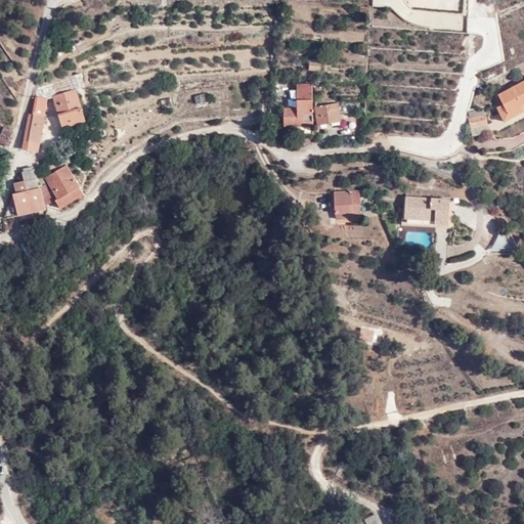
[(85,87),(81,74),(71,76),(72,78),(38,88),(36,97),(47,99),(47,98),(53,96),(63,127),(74,124),(73,122),(85,118),(77,90),(85,87)]
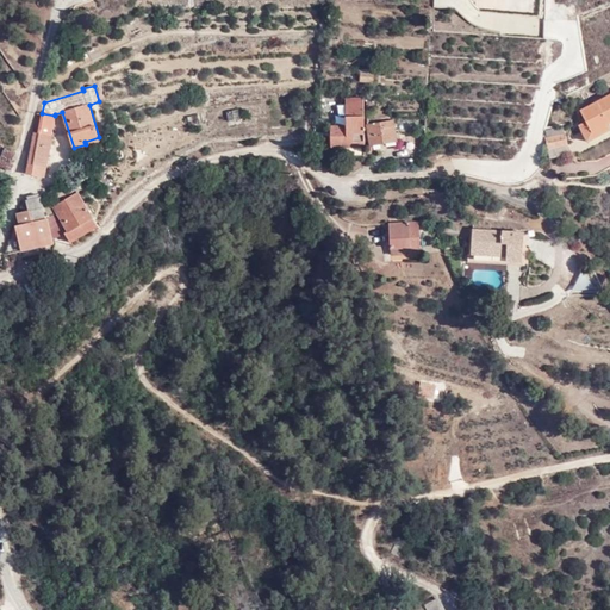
[(591,132),(609,123),(609,122),(609,93),(580,111),(585,122),(591,132)]
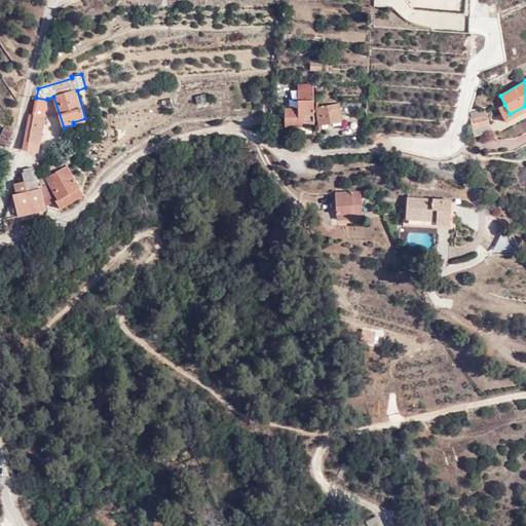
[(314,127),(313,84),(299,85),(299,109),(286,109),(286,127),(314,127)]
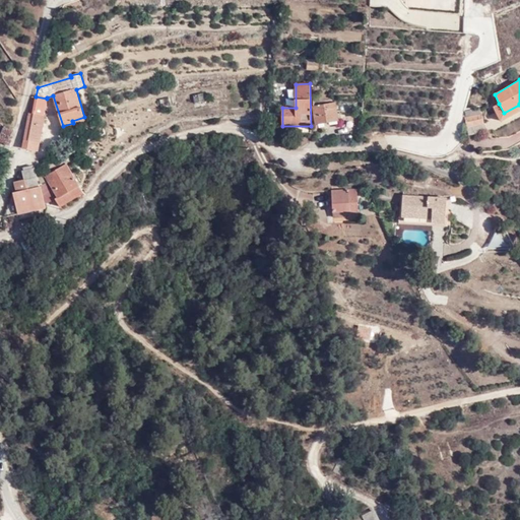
[(204,93),(195,95),(196,103),(205,101),(204,93)]
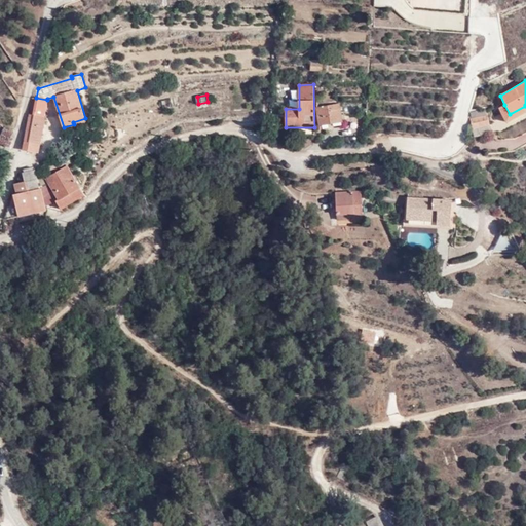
[(47,100),(36,98),(33,115),(30,115),(24,150),(39,152),(45,117),(44,117),(47,102),(47,100)]
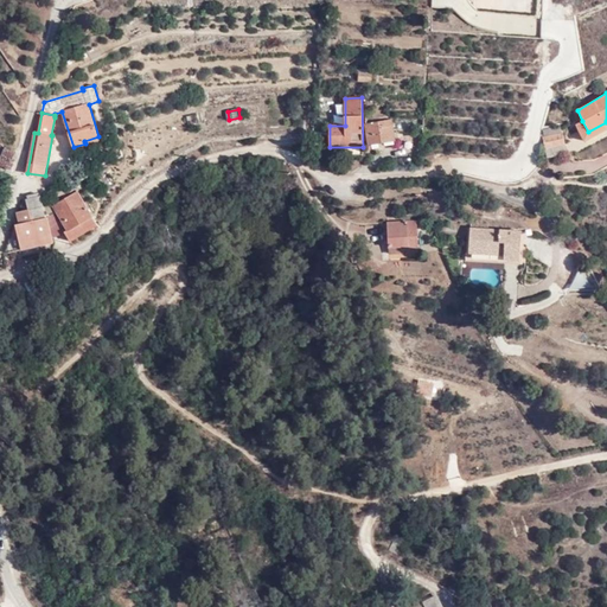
[(369,146),(395,141),(391,120),(365,125),(369,146)]
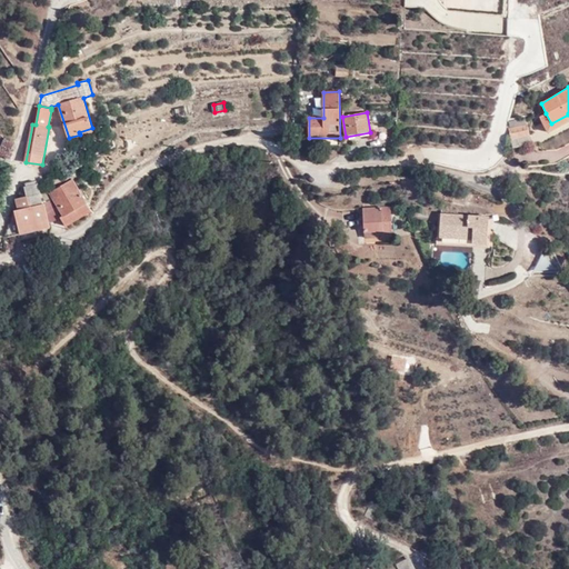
[(568,120),(568,113),(568,115),(551,123),(546,113),(540,117),(548,132),(568,120)]
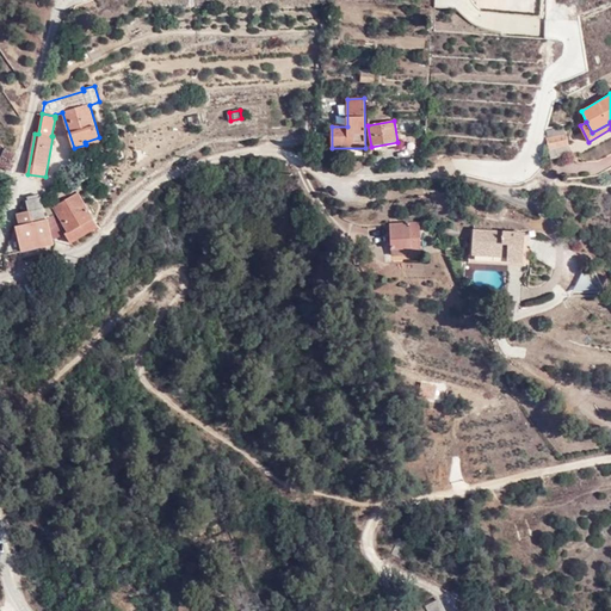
[(566,134),(547,139),(549,149),(568,146),(566,134)]
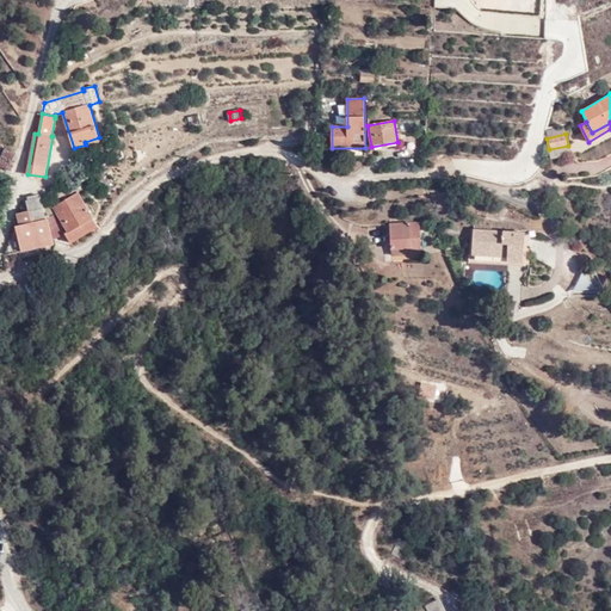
[(0,144),(0,165),(12,170),(16,153),(5,149),(0,144)]
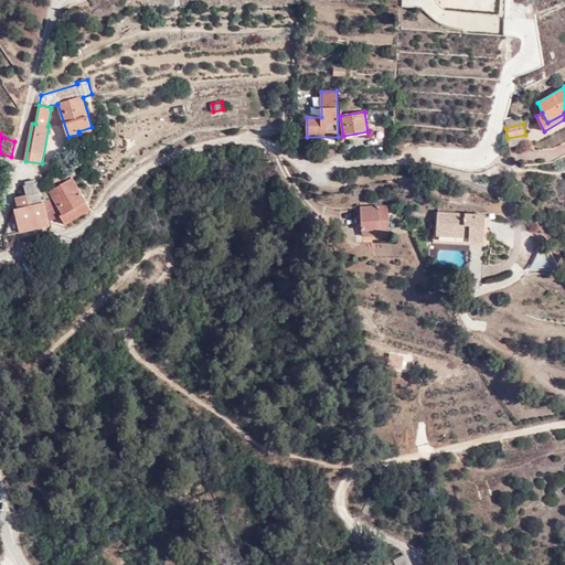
[(525,135),(508,138),(509,146),(526,141),(525,135)]
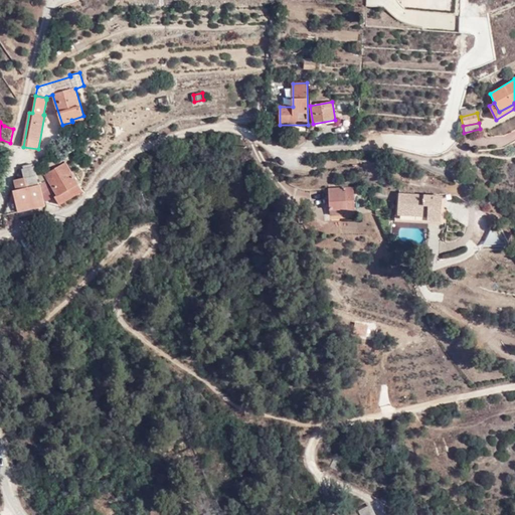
[(82,190),(66,163),(46,175),(57,195),(54,196),(58,203),(82,190)]
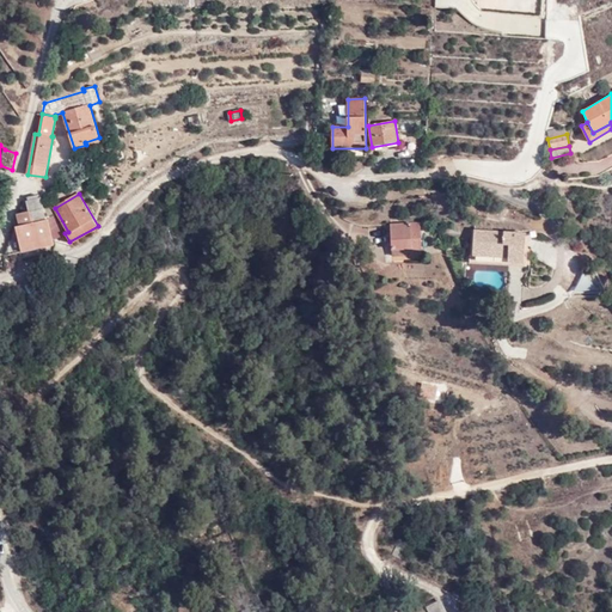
[(42,197),(32,200),(36,215),(46,213),(42,197)]
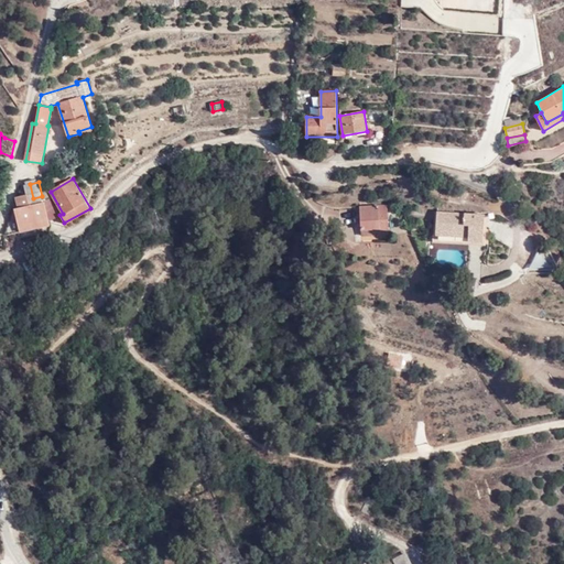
[(33,198),(30,184),(24,185),(28,195),(17,197),(19,208),(15,208),(15,213),(7,235),(50,225),(42,196),(33,198)]
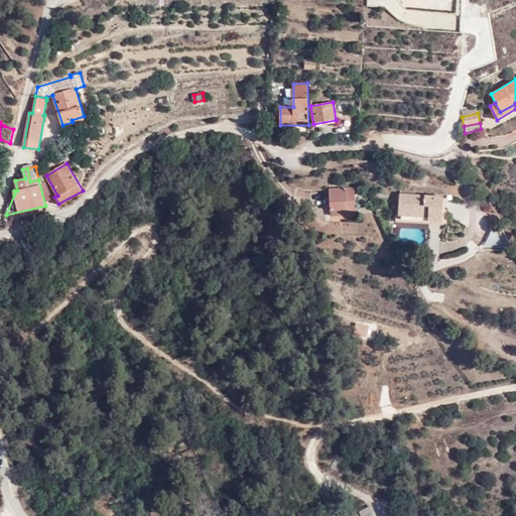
[(346,210),(346,215),(356,214),(354,187),(350,187),(350,183),(341,183),(341,188),(330,189),(331,211),(346,210)]
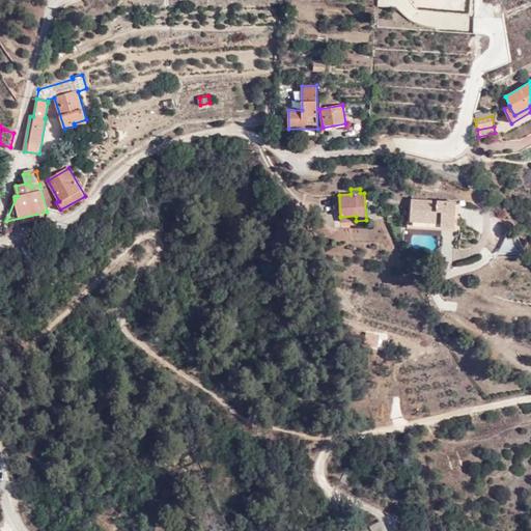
[(442,219),(442,224),(442,228),(454,228),(455,202),(412,200),(411,217),(442,219)]
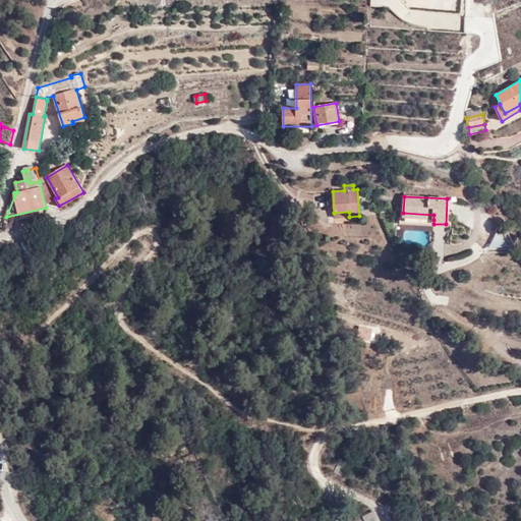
[(456,211),(454,222),(472,226),(476,206),(460,203),(458,211),(456,211)]
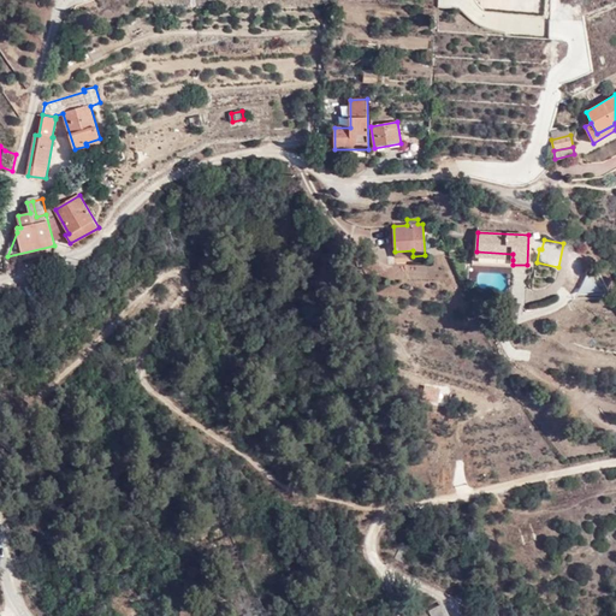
[(437,395),(430,388),(422,396),(430,402),(437,395)]
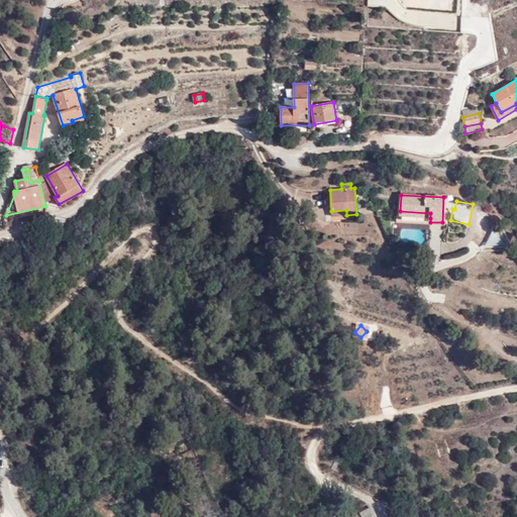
[(0,377),(5,384),(18,372),(11,366),(0,375),(0,377)]
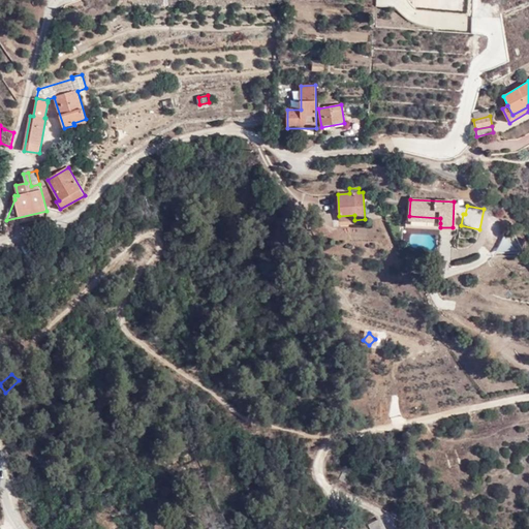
[(370,528),(382,528),(379,520),(368,524),(370,528)]
